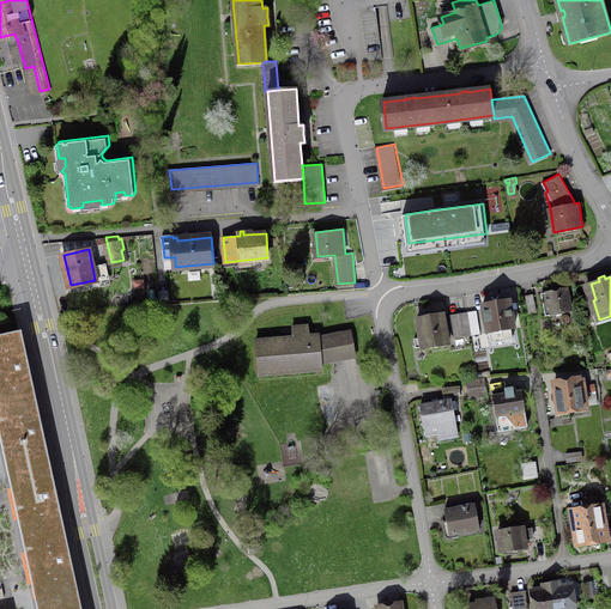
[(572,309),(567,287),(543,292),(546,314),(572,309)]
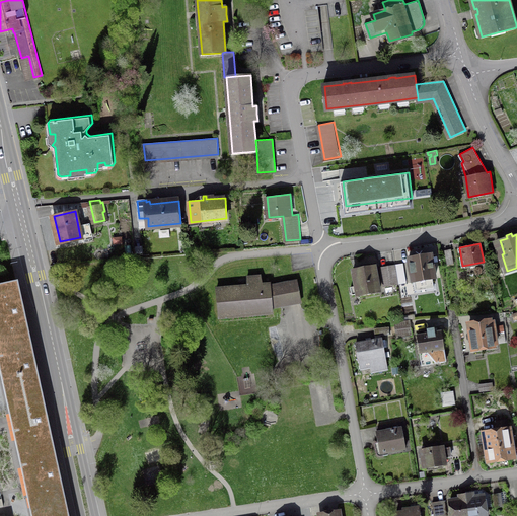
[(448,264),(454,263),(452,248),(446,249),(448,264)]
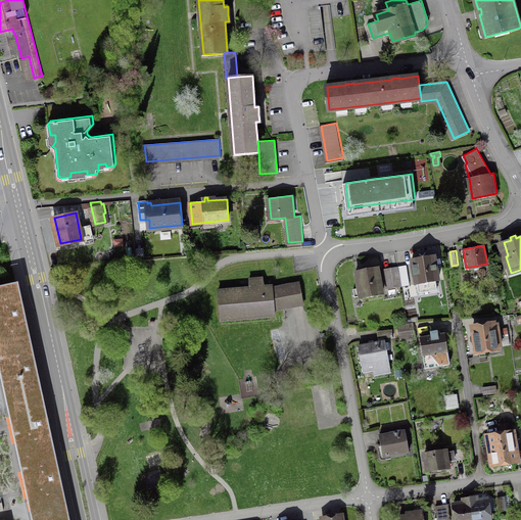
[(439,279),(435,254),(413,258),(417,282),(439,279)]
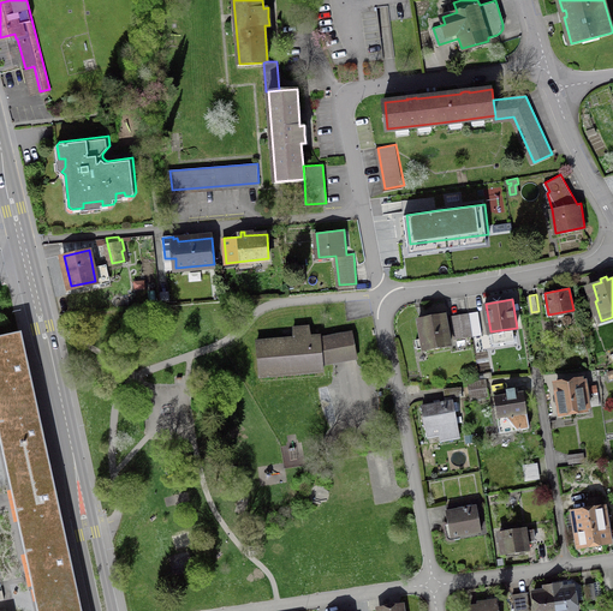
[(456,337),(474,334),(470,311),(452,315),(456,337)]
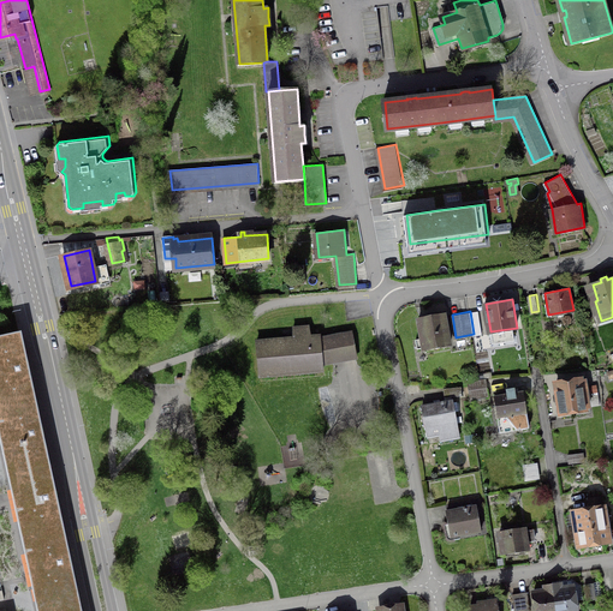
[(451,345),(445,312),(420,317),(423,337),(417,339),(418,347),(424,346),(426,348),(451,345)]
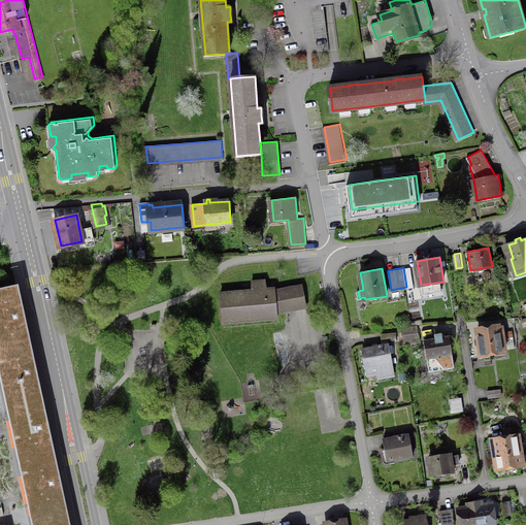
[(223,320),(276,316),(276,309),(302,305),(305,304),(302,284),(274,289),(274,287),(266,288),(265,279),(252,280),(252,289),(220,292),(223,320)]
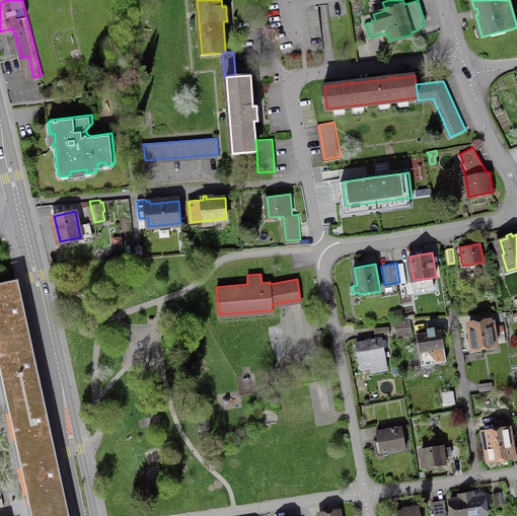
[(57,458),(45,406),(31,343),(17,281),(0,284),(0,355),(3,369),(12,413),(14,421),(24,465),(27,478),(34,515),(69,515),(69,514),(68,510),(57,458)]
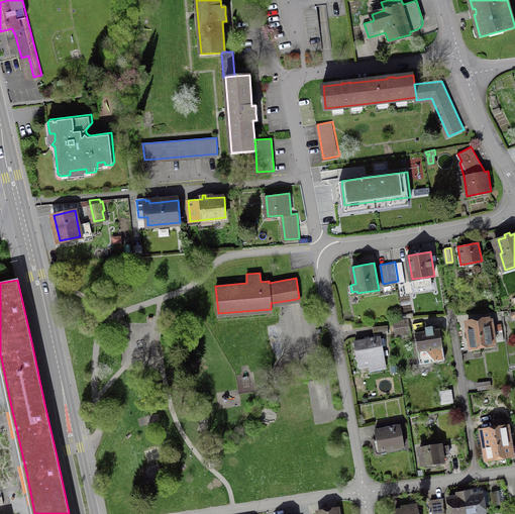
[(396,334),(411,331),(409,317),(394,320),(396,334)]
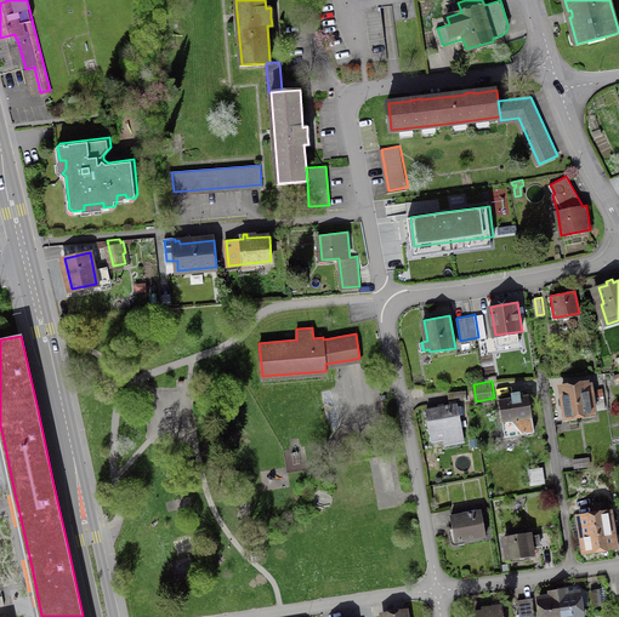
[(591,382),(562,386),(567,416),(592,411),(596,410),(591,382)]
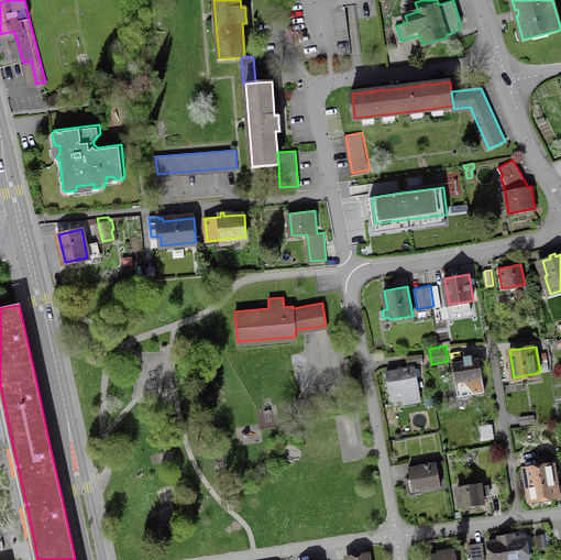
[(424,353),(407,354),(408,362),(425,361),(424,353)]
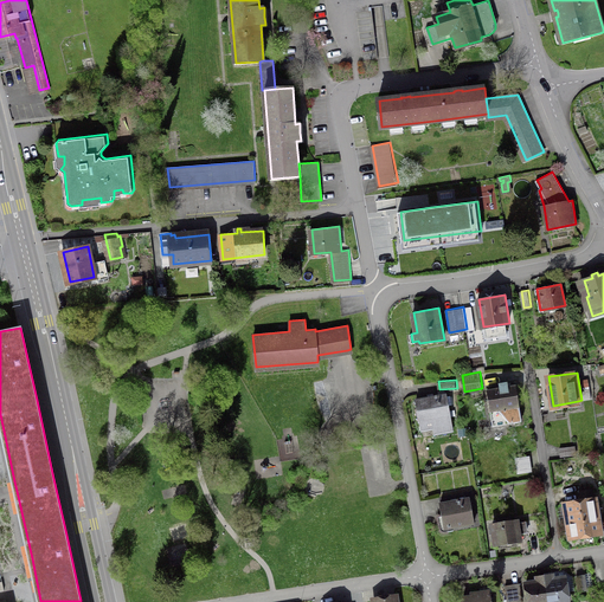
[(494,425),(522,420),(516,384),(488,389),(494,425)]
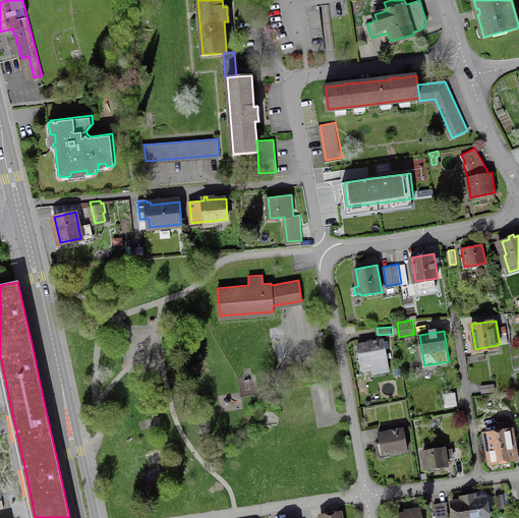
[(390,368),(385,338),(358,343),(360,352),(363,352),(365,360),(372,359),(375,371),(390,368)]
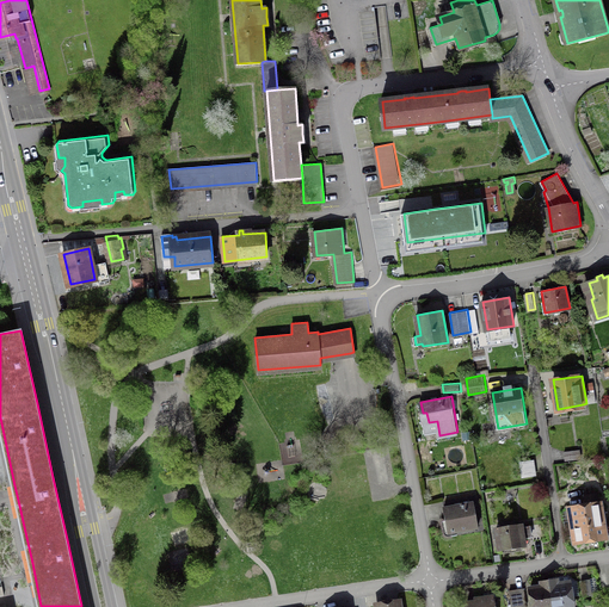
[(582,457),(580,448),(565,450),(566,459),(582,457)]
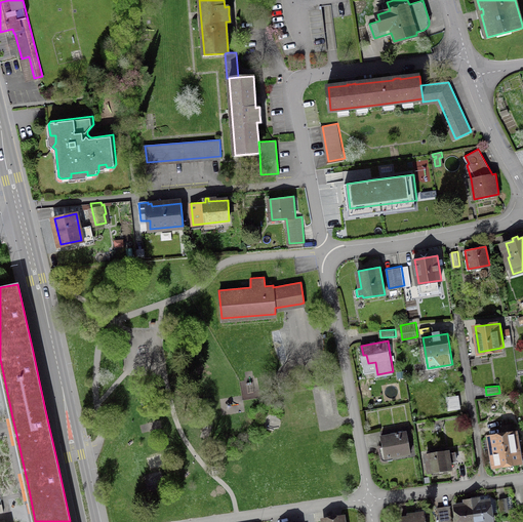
[(460,406),(460,393),(448,394),(449,406),(460,406)]
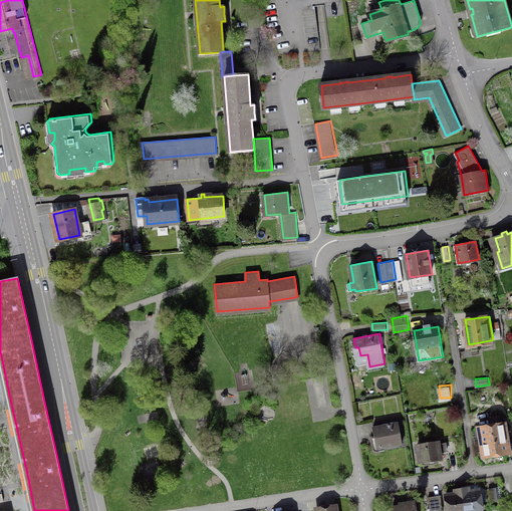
[(495,425),(482,427),(486,454),(508,451),(503,415),(493,416),(495,425)]
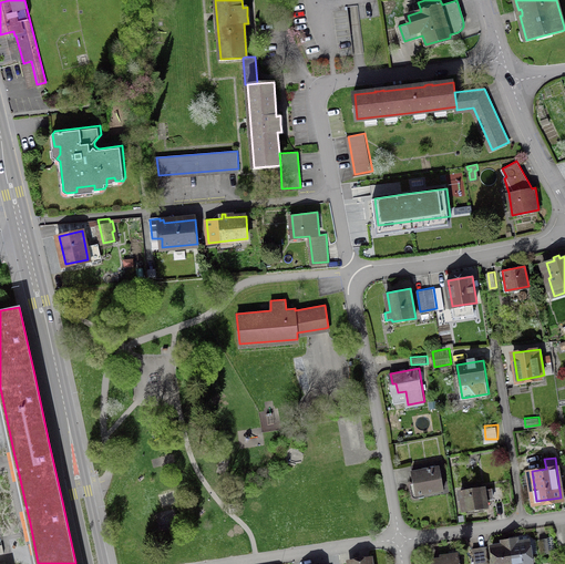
[(444,489),(440,465),(412,471),(417,493),(444,489)]
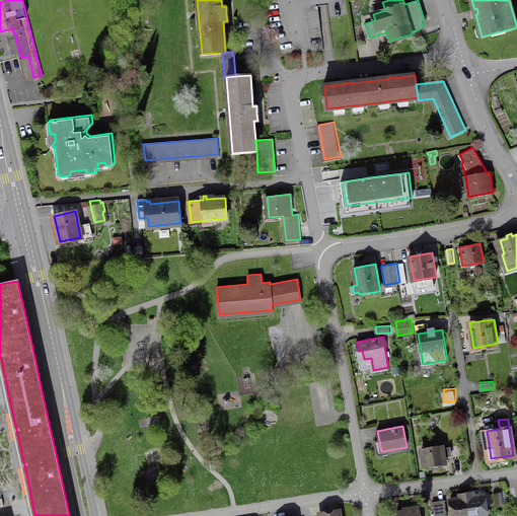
[(444,446),(443,444),(423,448),(425,466),(446,463),(445,453),(452,452),(451,445),(444,446)]
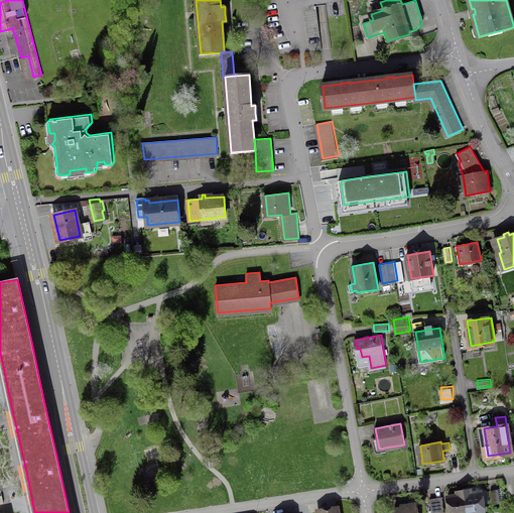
[(471,488),(465,489),(458,490),(459,492),(459,494),(448,496),(451,512),(478,512),(485,512),(482,491),(471,492),(471,490),(471,488)]
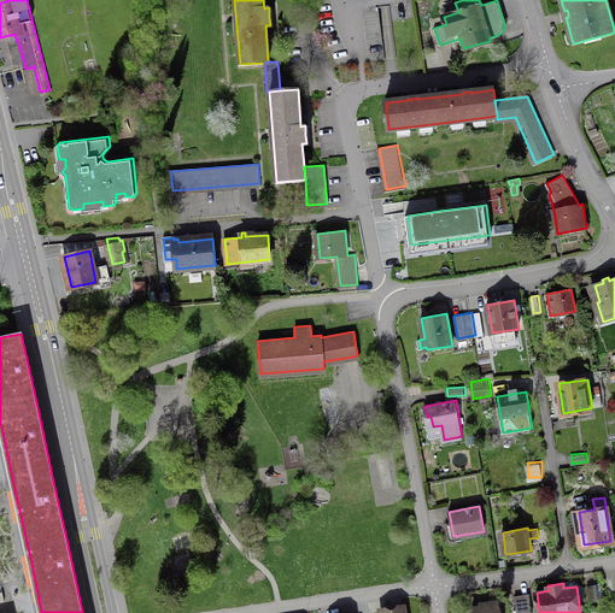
[(599,599),(597,583),(587,584),(590,600),(599,599)]
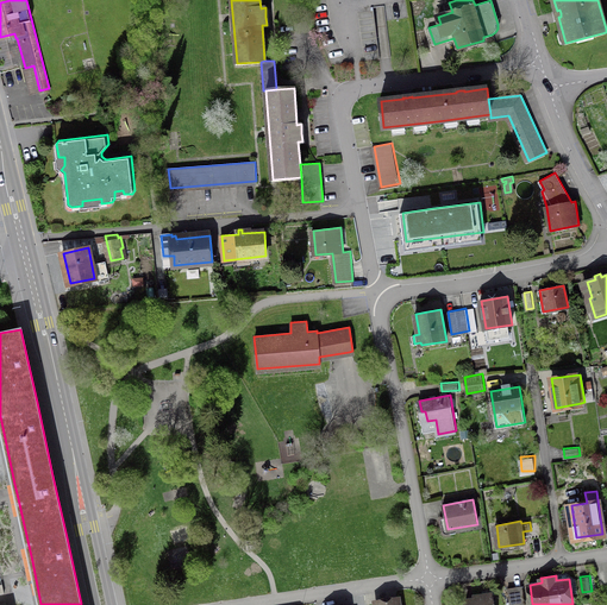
[(524,585),(508,587),(511,604),(512,604),(526,603),(524,585)]
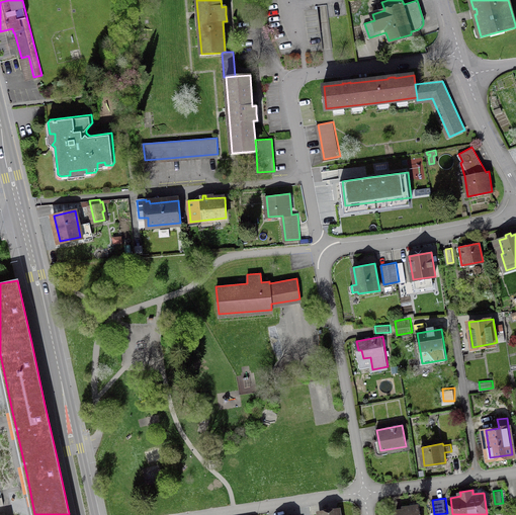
[(404,507),(404,510),(396,511),(396,514),(420,514),(419,505),(404,507)]
